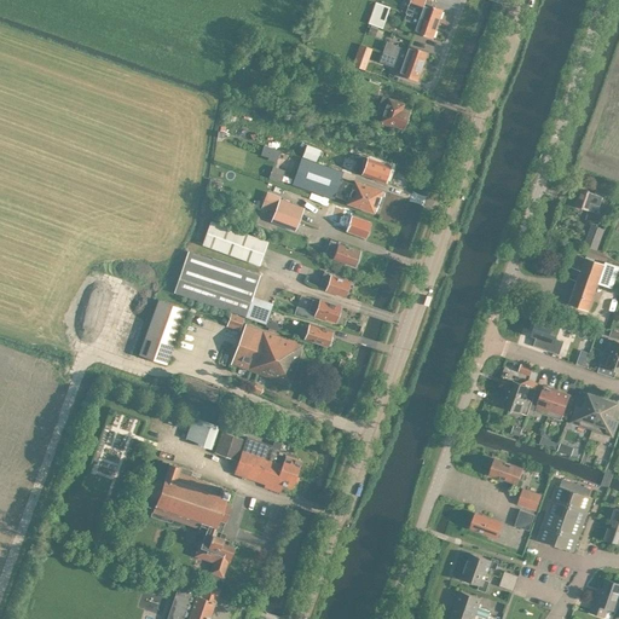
[(409,0),(405,12),(437,24),(441,10),(423,3),(423,0),(409,0)]
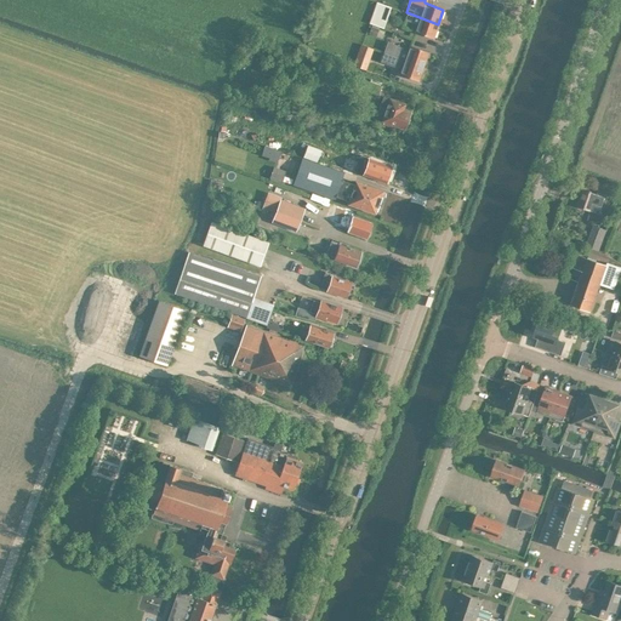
[(369,23),(383,28),(391,7),(376,1),(369,23)]
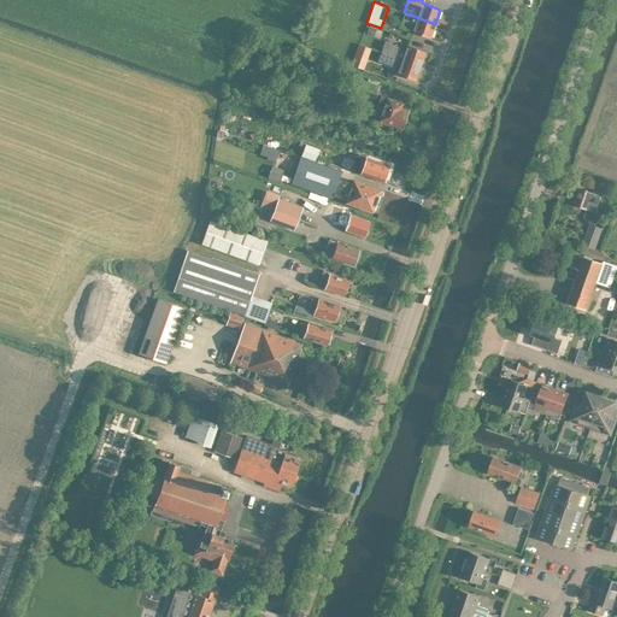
[(411,31),(430,37),(435,24),(404,12),(401,19),(413,23),(411,31)]
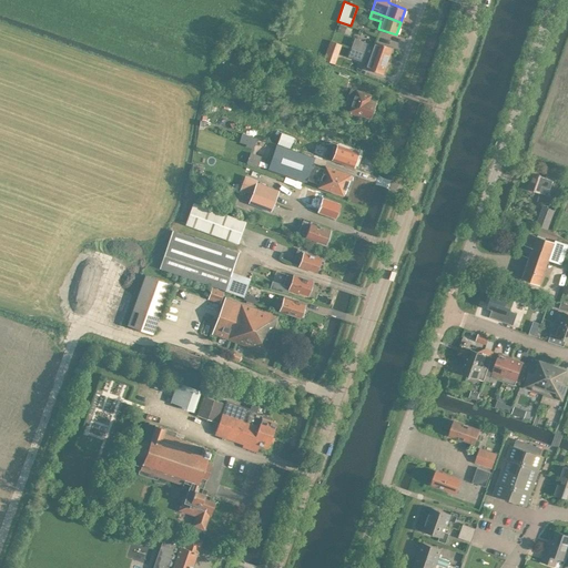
[(351,48),(387,61),(392,47),(375,41),(372,48),(363,41),(354,37),(351,48)]
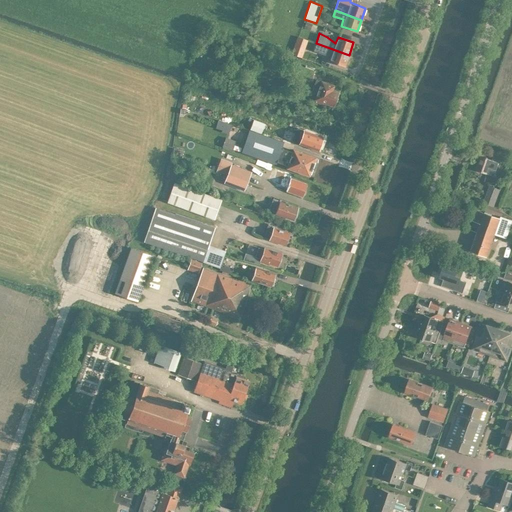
[(307,39),(297,36),(291,54),(301,57),(307,39)]
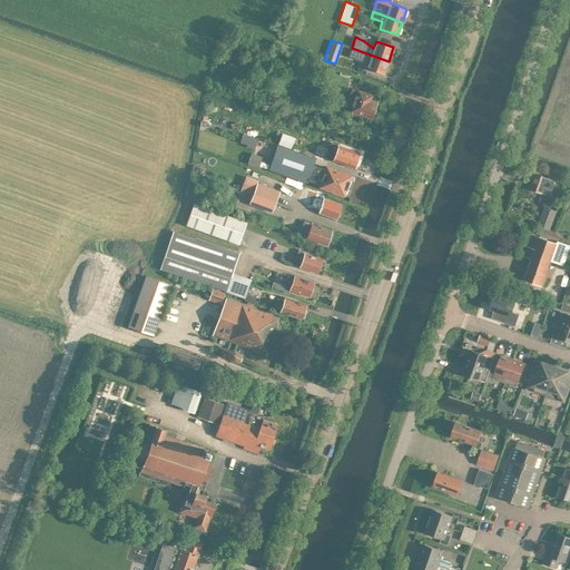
[(366,68),(384,75),(389,61),(352,48),(349,57),(355,59),(361,61),(369,61),(366,68)]
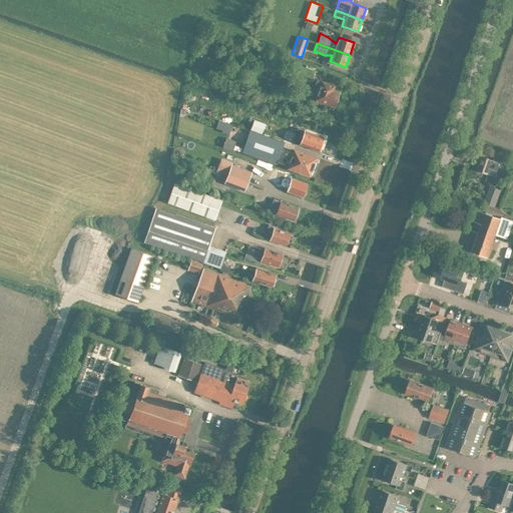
[(297,71),(312,76),(315,69),(300,63),(297,71)]
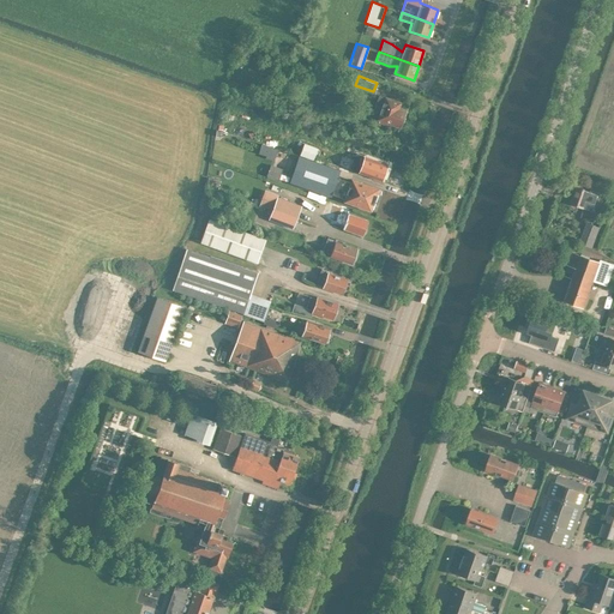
[(377,121),(386,125),(386,124),(399,127),(405,109),(399,108),(401,102),(385,96),(378,113),(375,120),(377,121)]
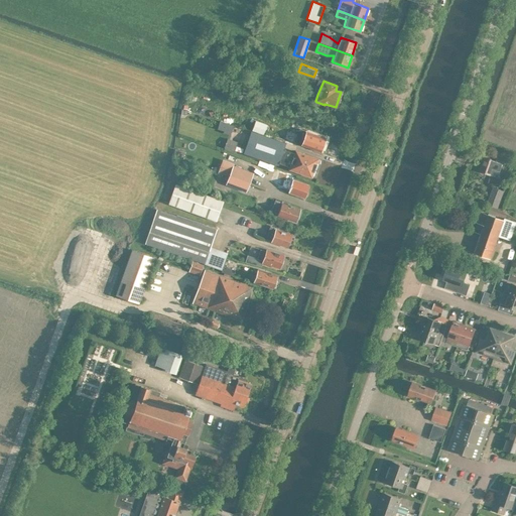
[(228,125),(240,127),(241,120),(229,118),(228,125)]
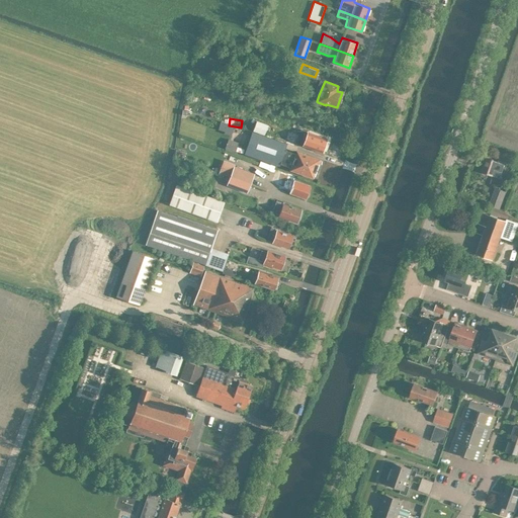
[(186,144),(188,134),(180,132),(177,142),(186,144)]
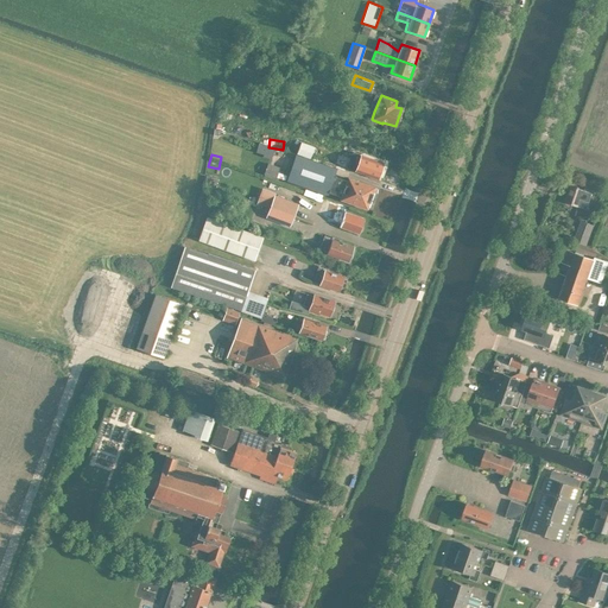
[(340,200),(367,209),(375,187),(347,177),(346,181),(335,177),(336,169),(296,154),(286,181),(327,195),(329,192),(340,197),(340,200)]
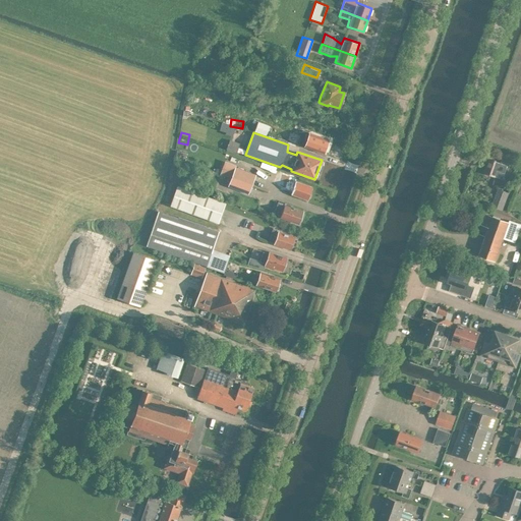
[(309,132),(304,146),(324,153),(329,139),(309,132)]
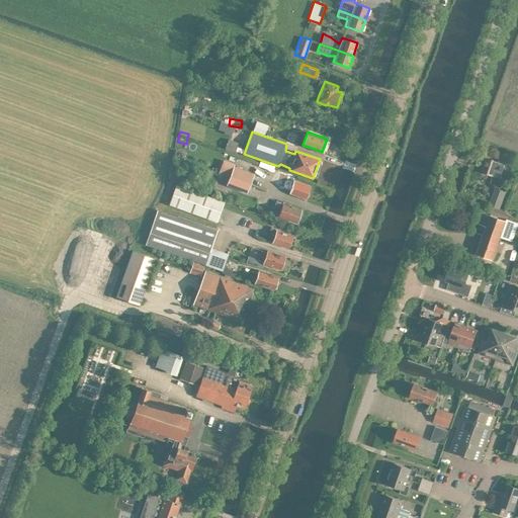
[(238,145),(241,136),(231,134),(229,143),(238,145)]
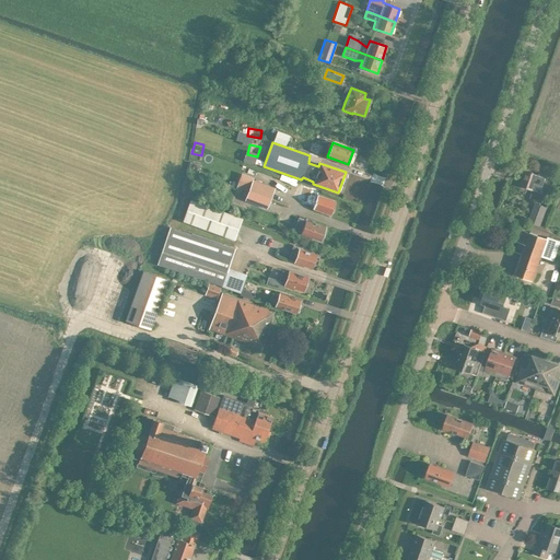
[(545,177),(546,172),(539,170),(537,175),(531,173),(525,171),(521,185),(540,191),(543,186),(545,178),(545,177)]
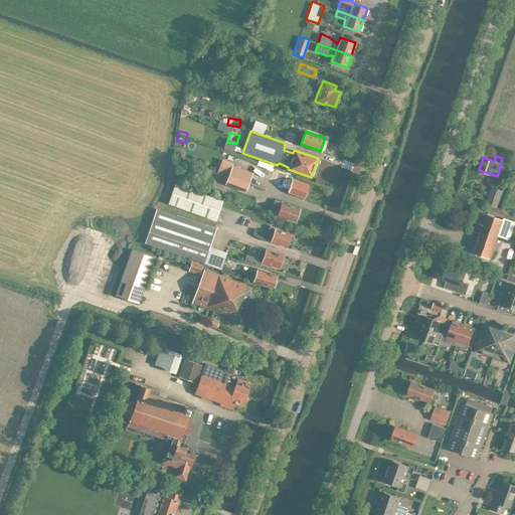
[(227,175),(246,182),(249,173),(230,166),(227,175)]
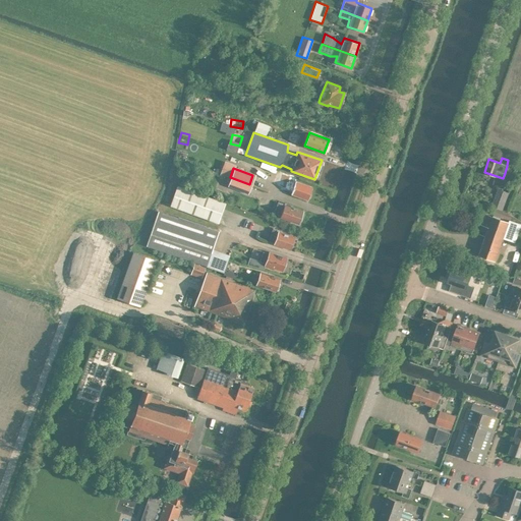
[(291,180),(293,176),(283,173),(279,185),(286,187),(285,191),(291,193),(307,199),(311,187),(295,181),(291,180)]
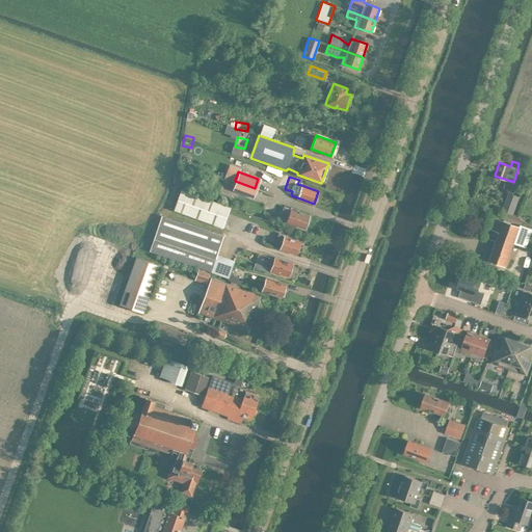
[(255,188),(235,181),(231,191),(250,198),(255,188)]
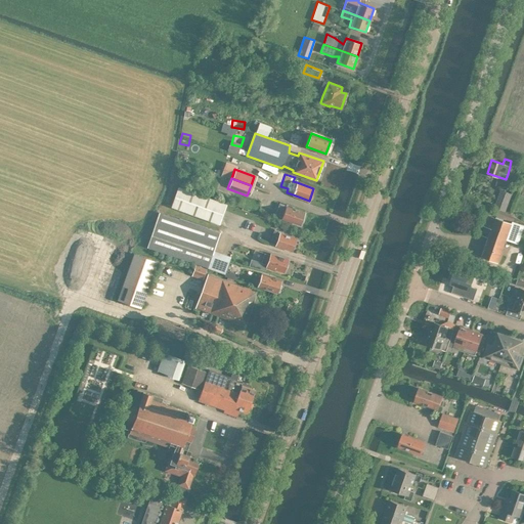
[(171,207),(219,224),(227,204),(179,186),(171,207)]
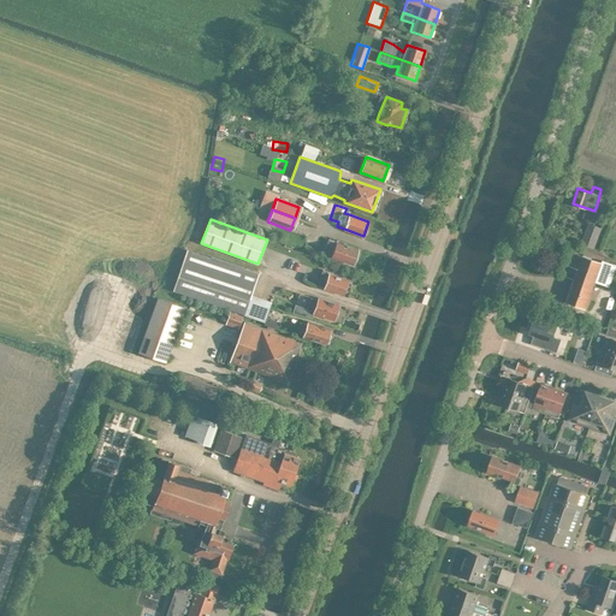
[(580,243),(593,248),(600,227),(588,223),(580,243)]
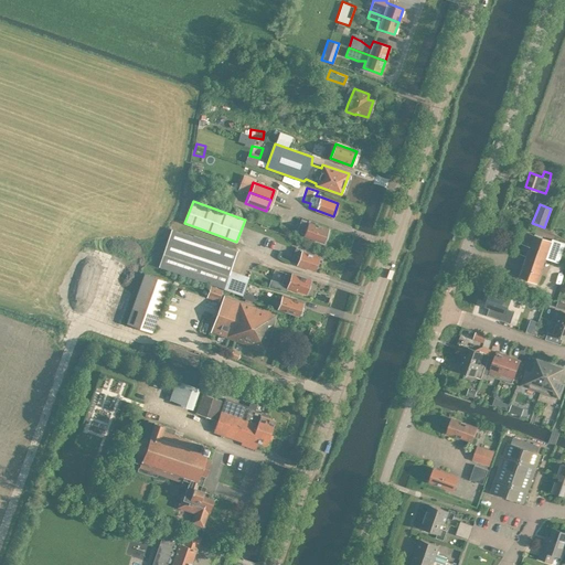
[(317,225),(318,222),(309,220),(301,217),(296,234),(302,237),(304,235),(323,243),(329,228),(317,225)]
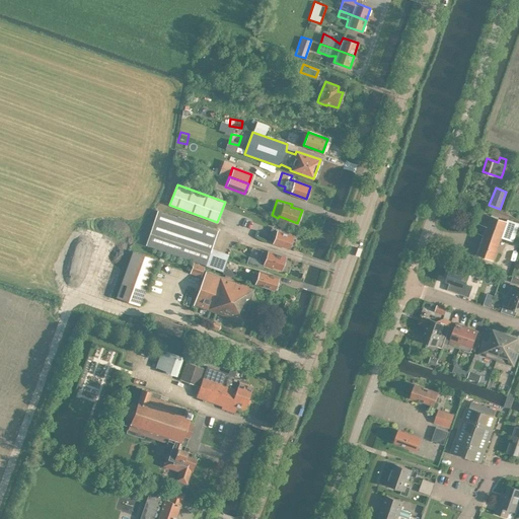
[(228,252),(212,247),(217,230),(157,210),(146,245),(206,266),(222,271),(228,252)]
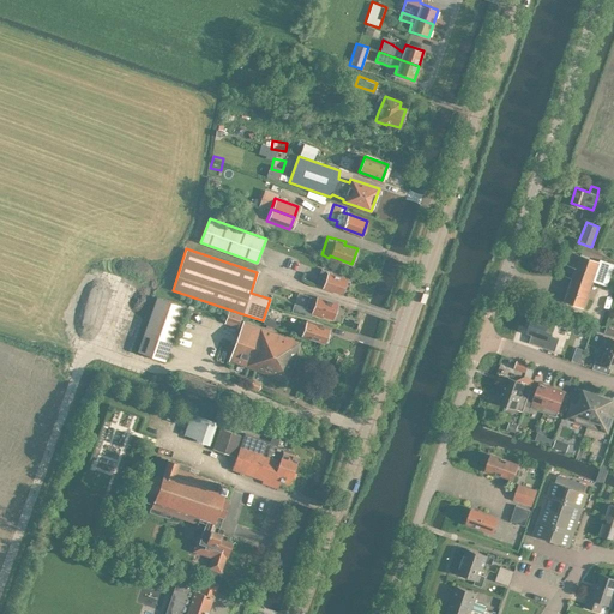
[(569,265),(566,271),(563,270),(561,274),(572,278),(564,300),(584,307),(594,281),(607,286),(613,264),(613,263),(600,259),(599,262),(570,251),(565,264),(569,265)]
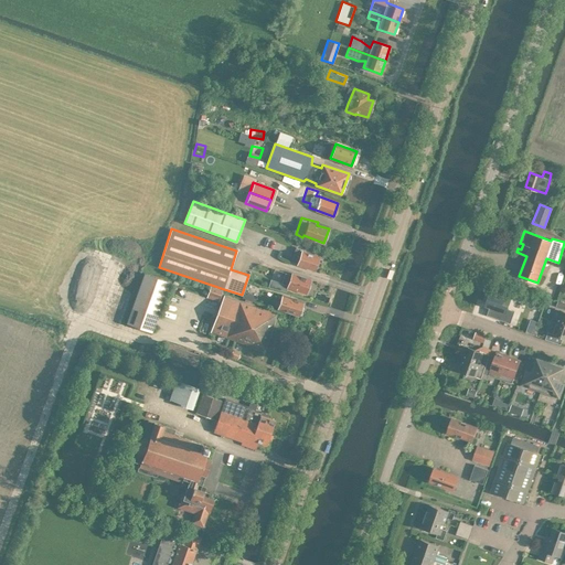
[(296,264),(315,270),(319,256),(301,251),(301,249),(295,247),(291,255),(298,257),(296,264)]
